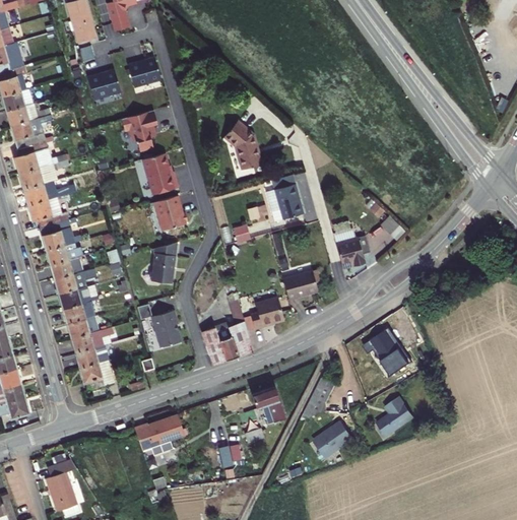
[(85,31),(92,30),(83,0),(74,0),(65,3),(77,43),(87,40),(85,31)]
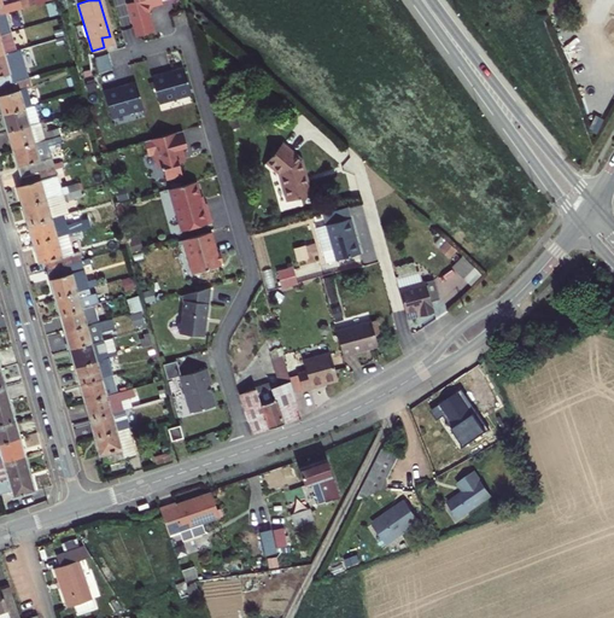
[(146,7),(151,3),(152,4),(156,4),(162,3),(159,0),(134,0),(135,1),(126,4),(134,36),(151,33),(153,31),(146,7)]
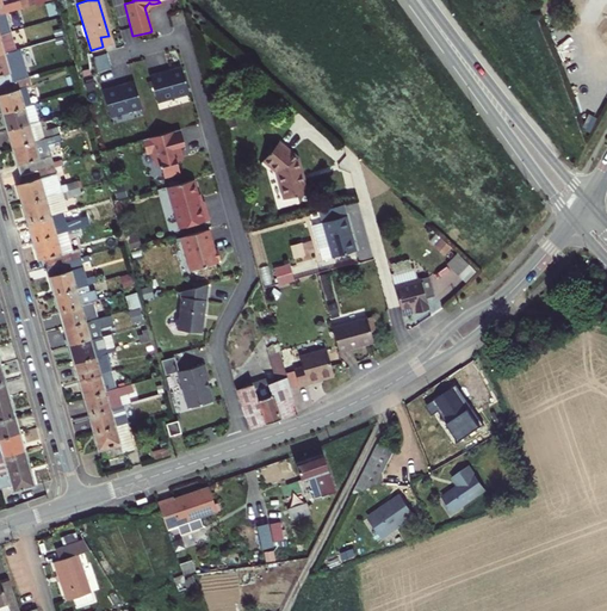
[(100,37),(103,47),(109,44),(111,44),(109,36),(100,37)]
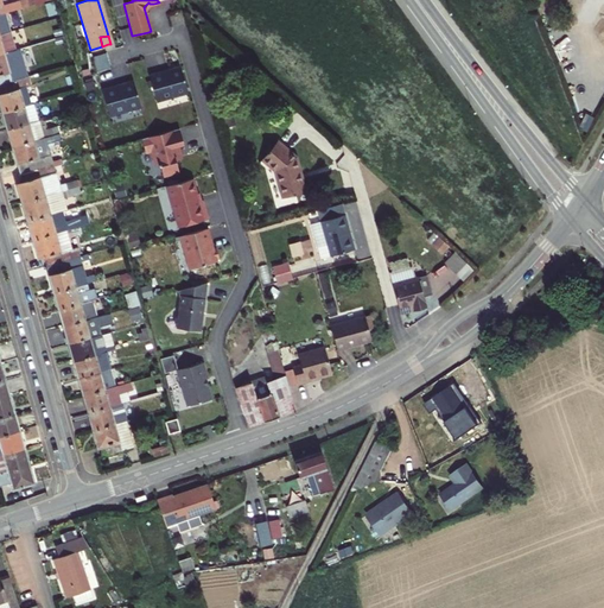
[(12,83),(4,54),(0,55),(0,87),(12,83)]
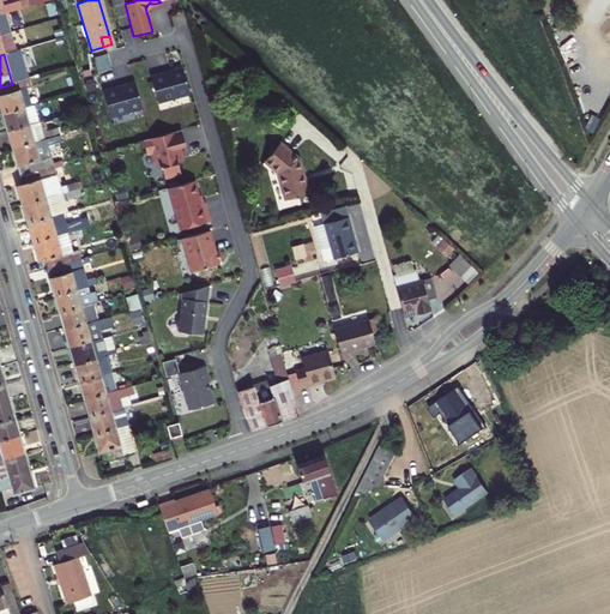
[(104,54),(91,58),(95,71),(107,67),(104,54)]
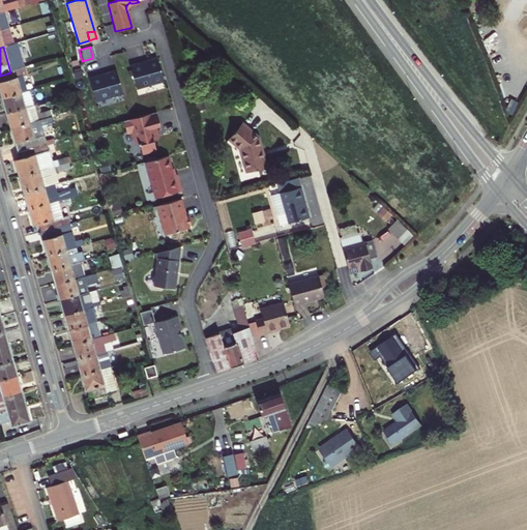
[(137,88),(164,80),(157,58),(146,61),(147,62),(138,64),(130,66),(137,88)]
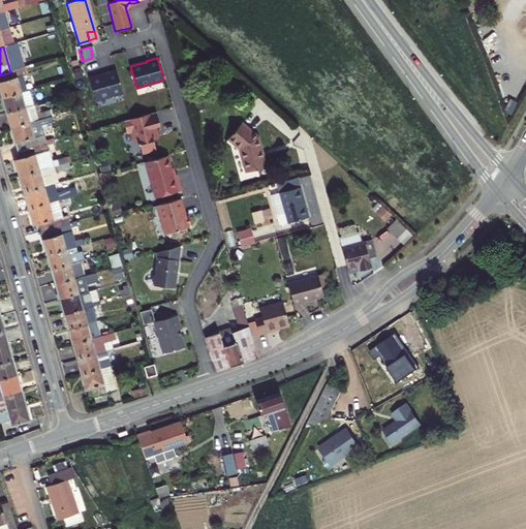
[(122,93),(116,70),(106,72),(104,73),(104,74),(88,80),(94,100),(122,93)]
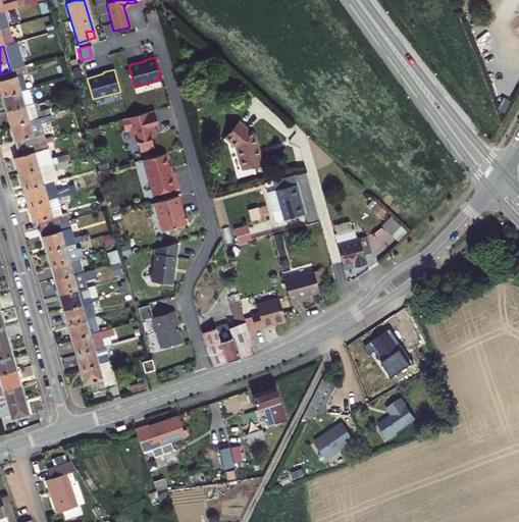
[(0,86),(3,97),(21,92),(17,81),(13,82),(10,71),(0,74),(0,86)]
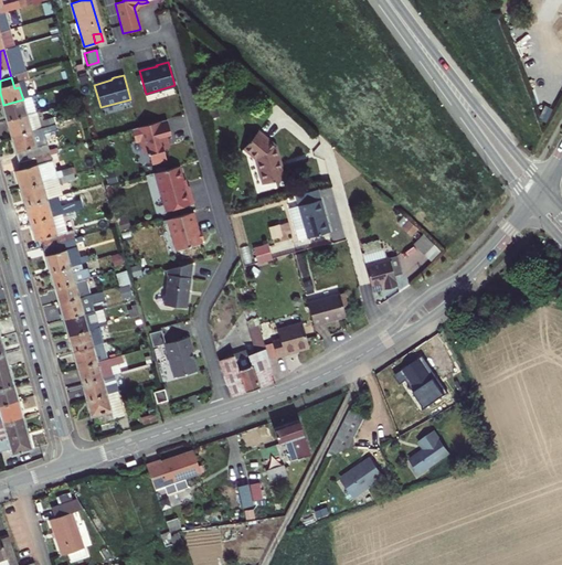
[(23,99),(3,105),(8,121),(27,116),(23,99)]
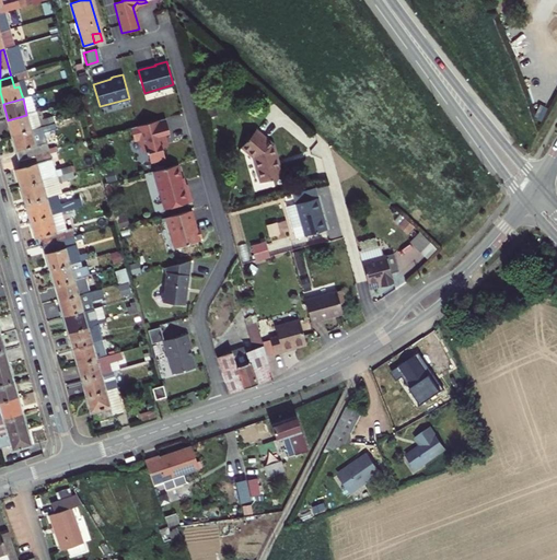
[(32,131),(26,115),(8,120),(13,137),(32,131)]
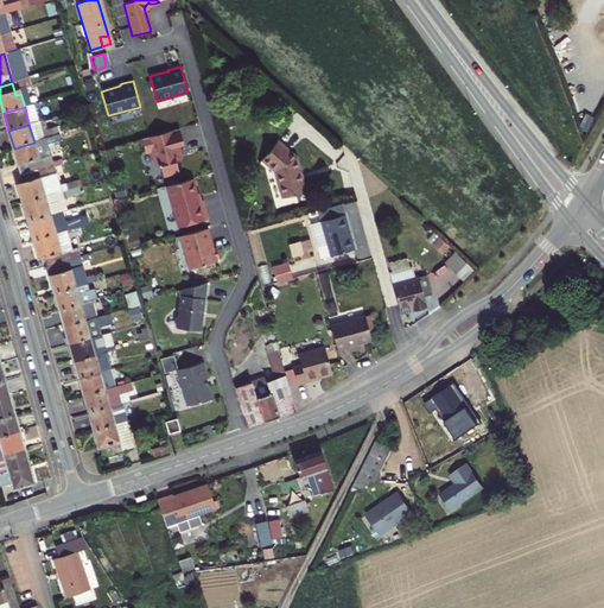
[(36,138),(39,138),(40,144),(57,143),(56,128),(36,131),(36,138)]
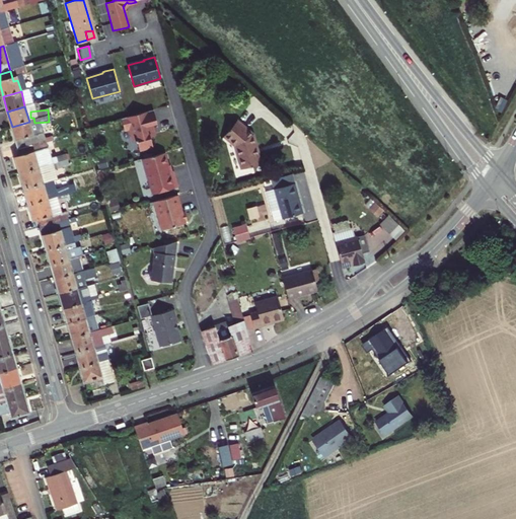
[(153,109),(120,119),(124,131),(129,130),(132,141),(134,140),(135,143),(136,143),(139,151),(152,147),(150,137),(153,137),(151,129),(153,129),(153,127),(152,125),(156,124),(153,109)]
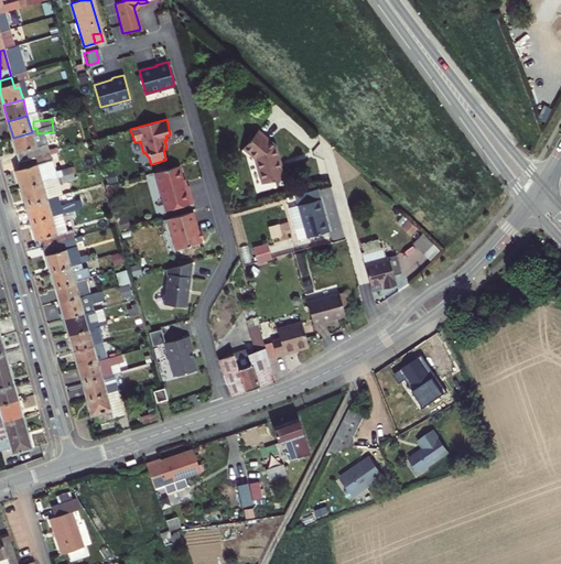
[(35,145),(32,132),(13,138),(20,162),(34,158),(31,147),(35,145)]
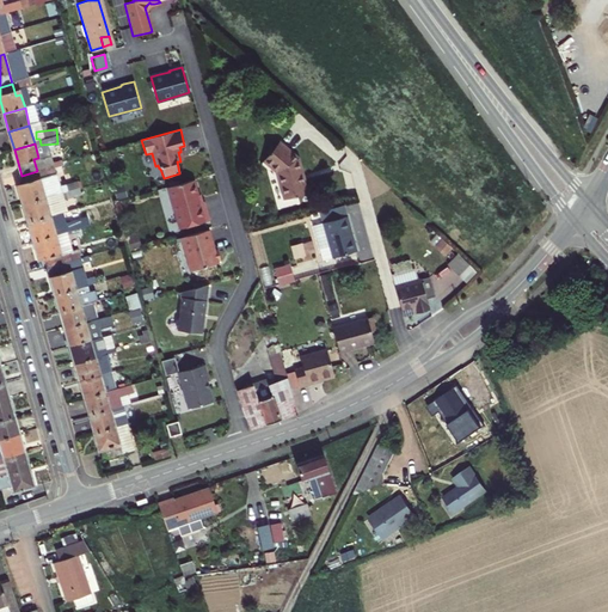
[(305,163),(283,146),(266,166),(282,179),(289,208),(314,201),(305,163)]
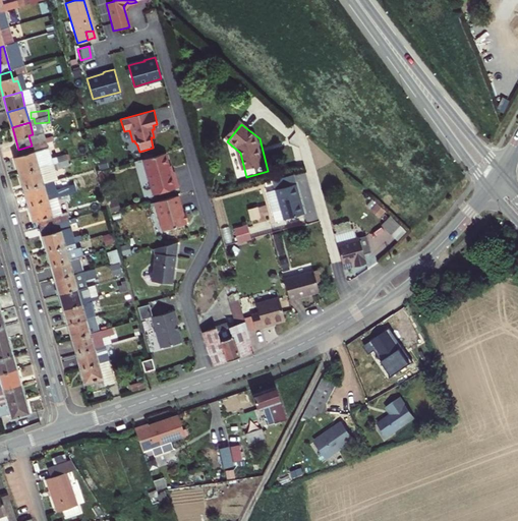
[(38,170),(32,146),(18,150),(21,159),(15,161),(19,175),(38,170)]
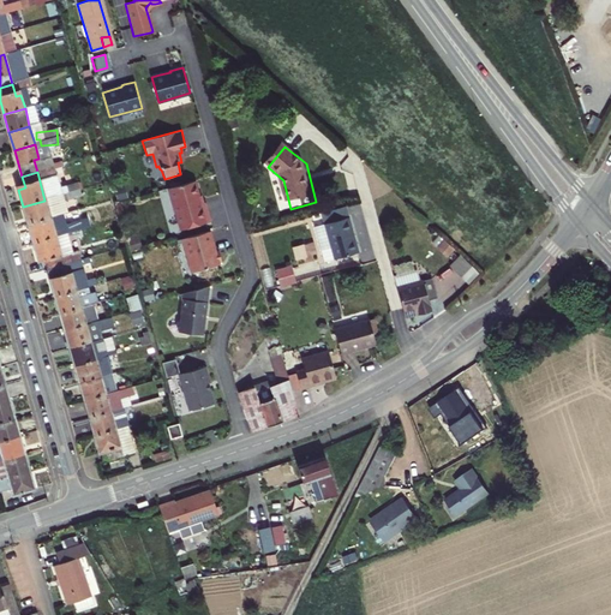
[(201,199),(195,181),(168,189),(180,231),(210,222),(205,203),(202,204),(201,199)]
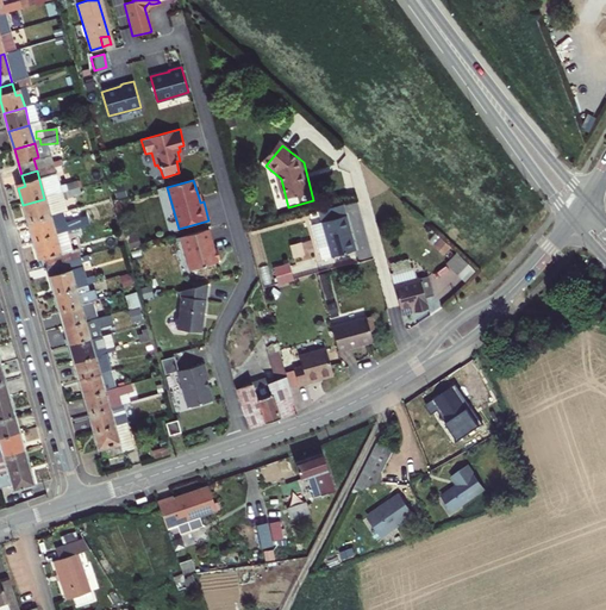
[(164,190),(156,191),(158,206),(166,205),(164,190)]
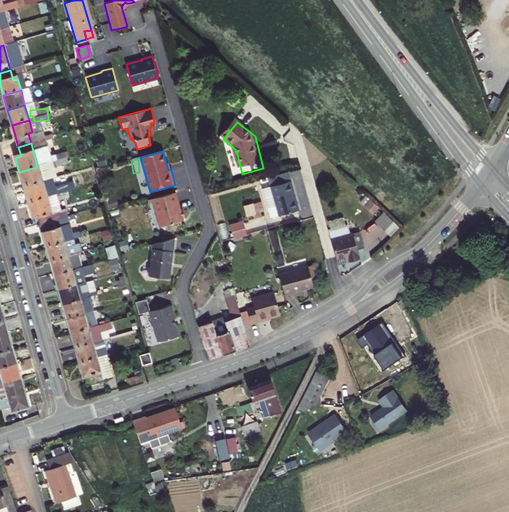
[(42,182),(37,167),(19,172),(23,187),(42,182)]
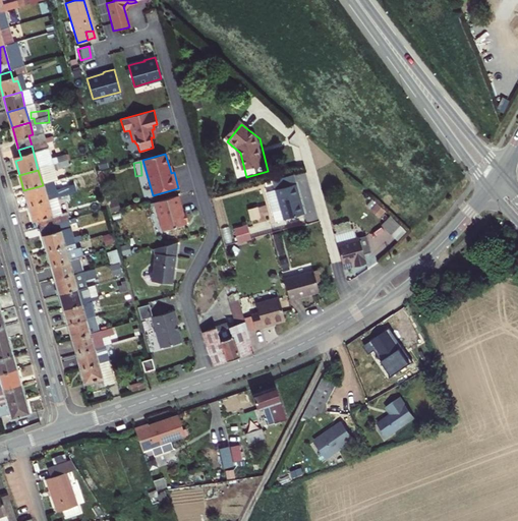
[(294,176),(274,181),(276,190),(280,206),(284,220),(304,214),(294,176)]
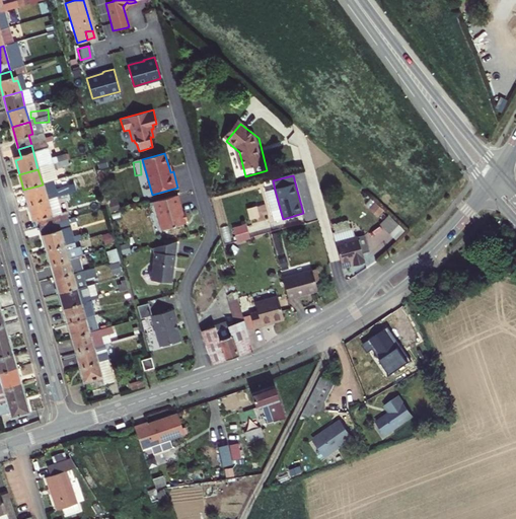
[(47,202),(43,184),(23,190),(28,207),(47,202)]
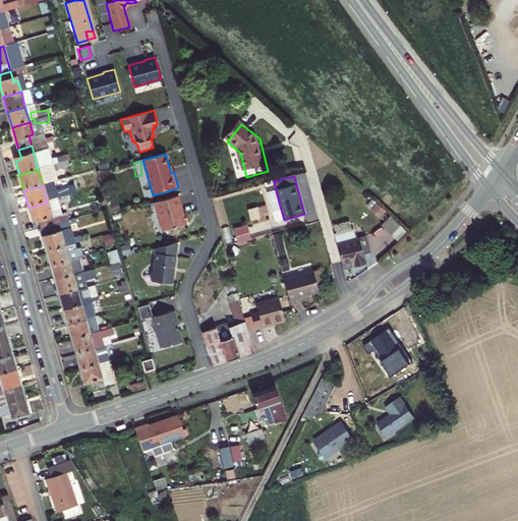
[(280,206),(276,190),(267,192),(275,222),(284,220),(280,206)]
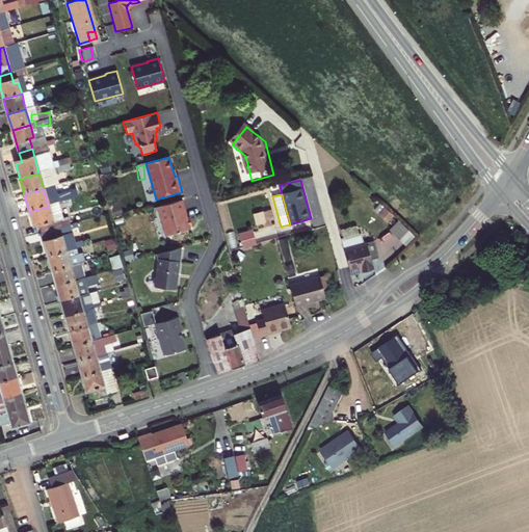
[(181,201),(159,207),(167,236),(189,230),(188,229),(192,228),(189,218),(186,219),(181,201)]
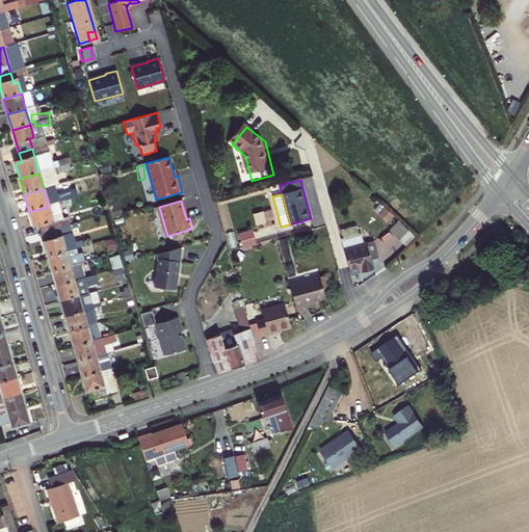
[(54,230),(48,207),(29,212),(32,227),(38,224),(41,234),(54,230)]
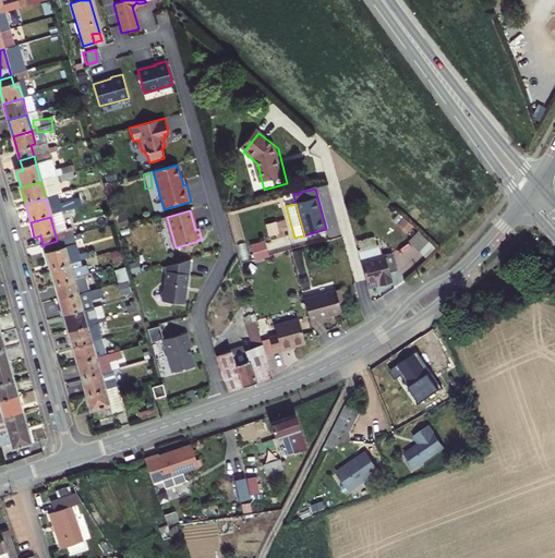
[(264,234),(274,233),(273,222),(263,223),(264,234)]
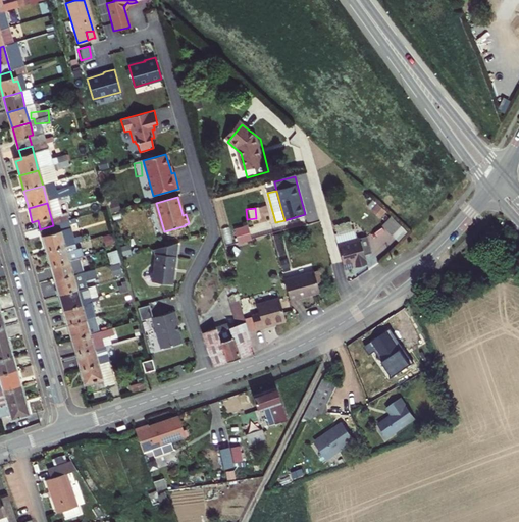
[(379,225),(394,242),(403,232),(388,216),(379,225)]
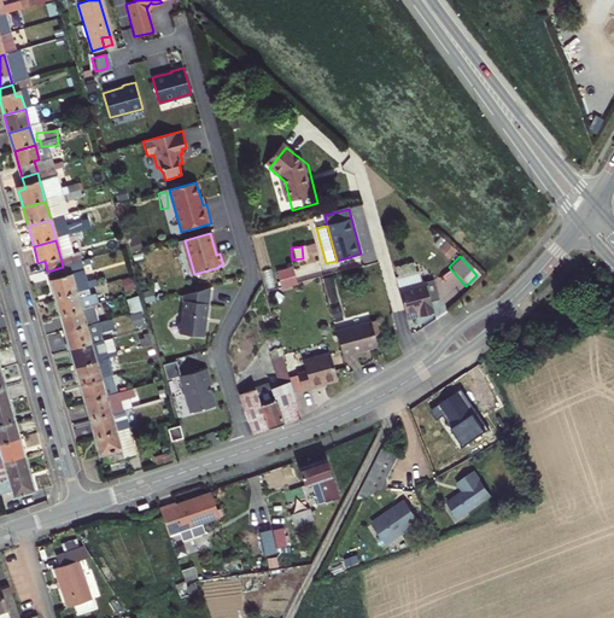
[(65,277),(63,267),(47,272),(54,298),(91,287),(87,270),(65,277)]
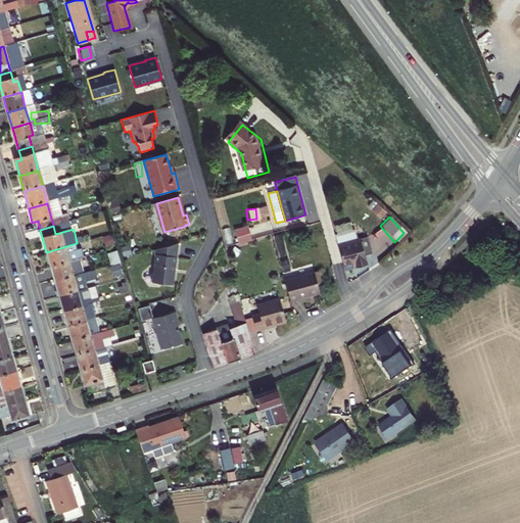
[(231,228),(234,244),(248,241),(245,226),(231,228)]
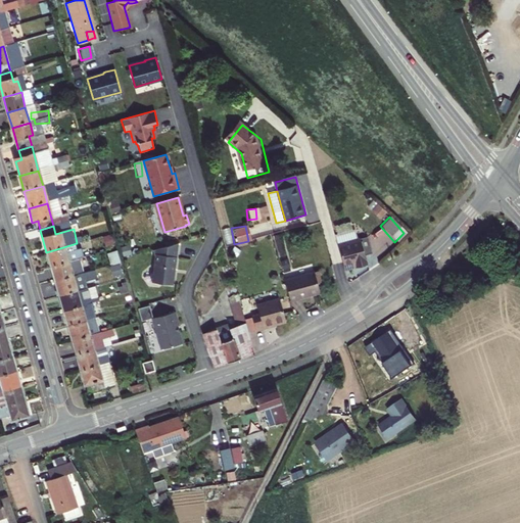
[(337,236),(340,247),(346,268),(358,265),(359,270),(370,267),(367,257),(375,255),(370,238),(359,241),(357,233),(342,236),(342,235),(337,236)]
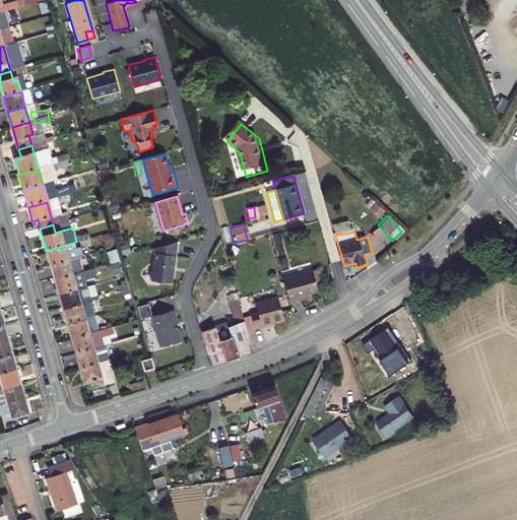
[(46,251),(51,265),(80,257),(85,255),(83,247),(78,248),(76,242),(46,251)]
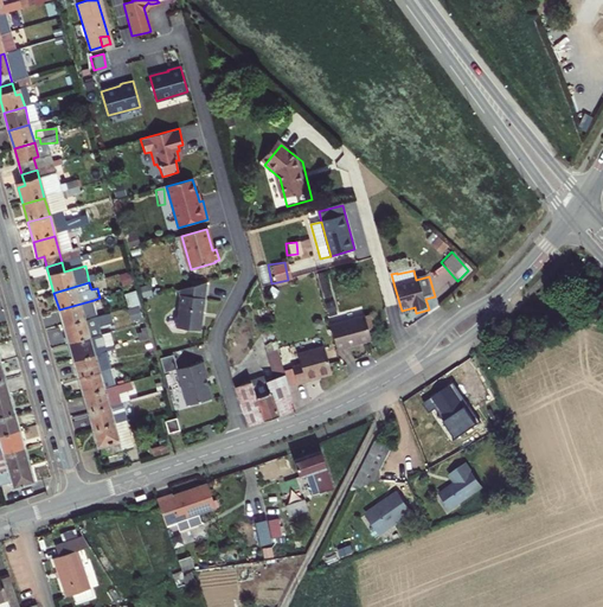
[(178,300),(174,317),(172,318),(171,321),(173,324),(172,326),(197,331),(201,308),(206,283),(175,292),(178,300)]
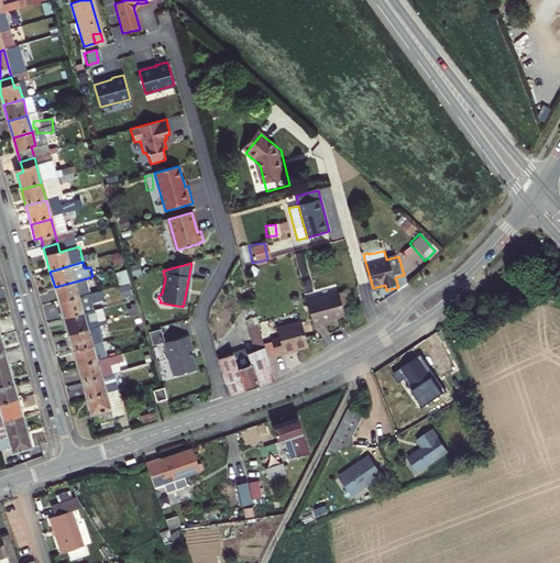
[(123,269),(113,273),(118,285),(127,283),(123,269)]
